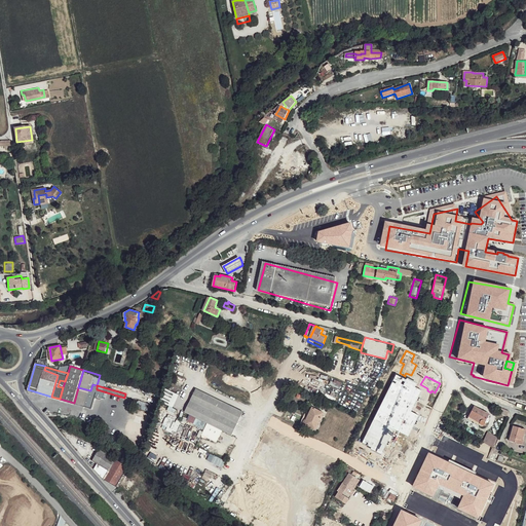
[(443,386),(434,404),(438,406),(447,388),(443,386)]
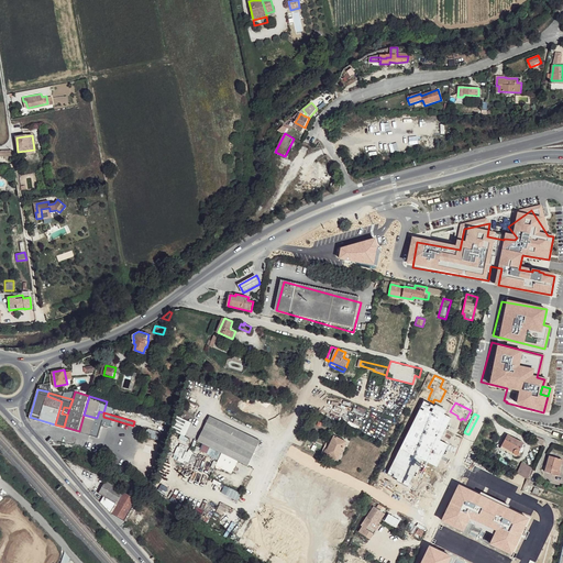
[(84,415),(79,431),(91,434),(97,418),(84,415)]
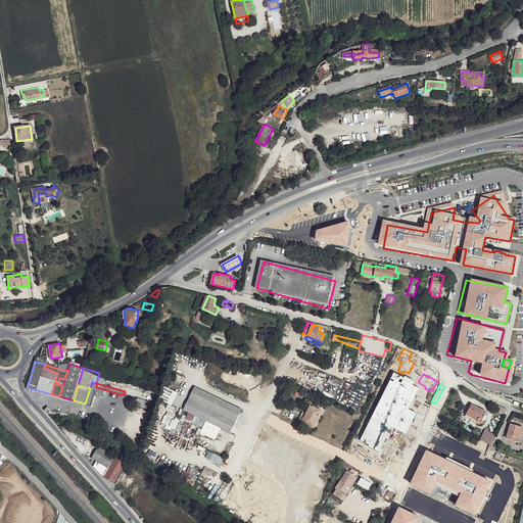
[(194,386),(183,410),(230,432),(241,409),(194,386)]
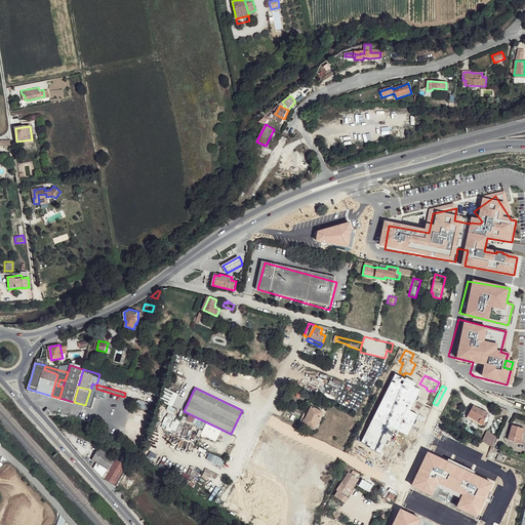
[(172,407),(178,395),(167,389),(161,402),(172,407)]
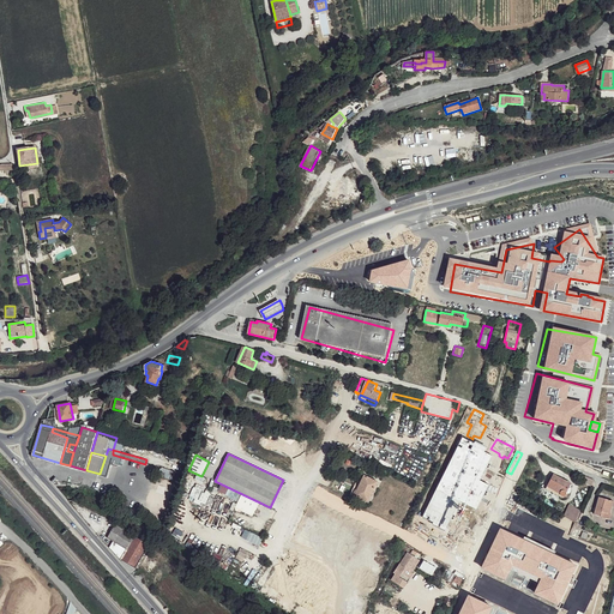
[(158,462),(157,468),(161,469),(175,474),(181,476),(182,470),(158,462)]
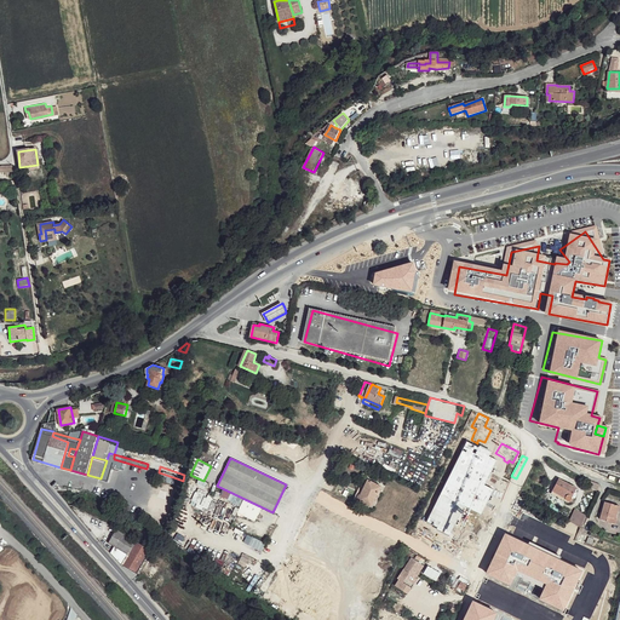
[(162,474),(160,481),(174,484),(177,478),(162,474)]
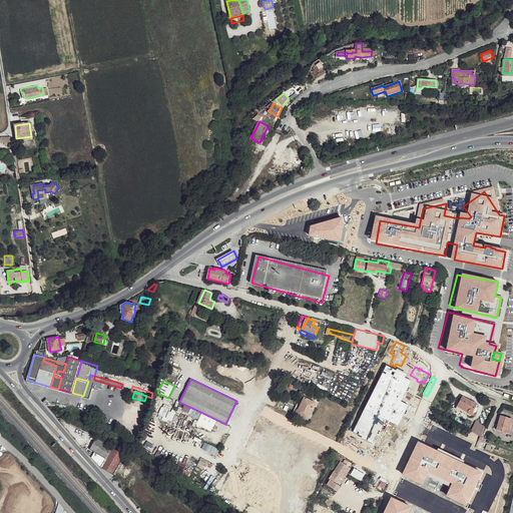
[(305,397),(297,414),(308,419),(316,403),(305,397)]
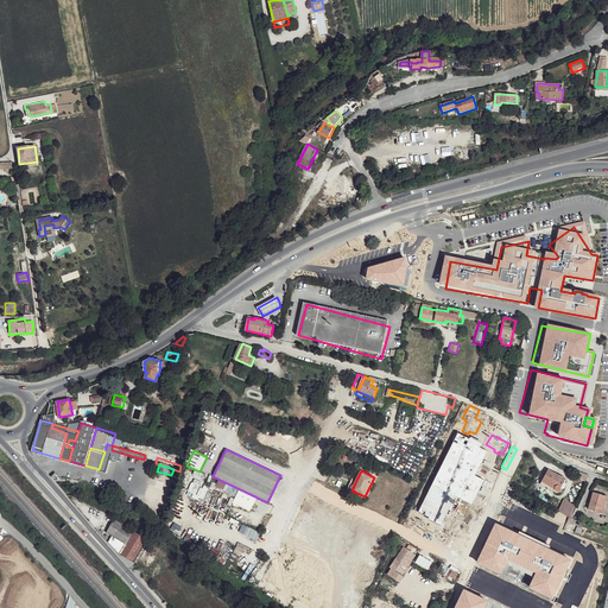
[(549,470),(542,482),(548,486),(548,485),(556,488),(555,489),(556,491),(557,492),(559,491),(565,480),(549,470)]
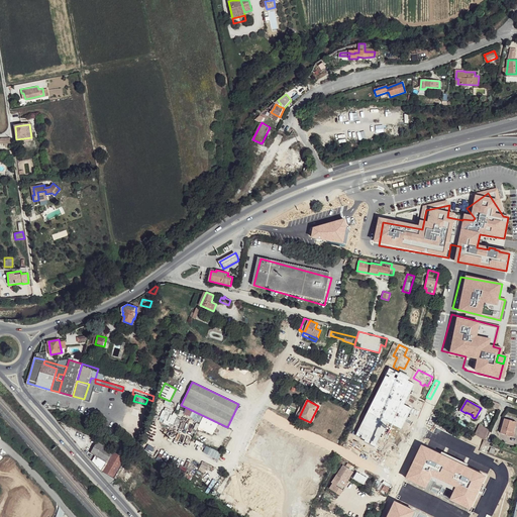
[(156,414),(162,417),(168,408),(161,404),(156,414)]
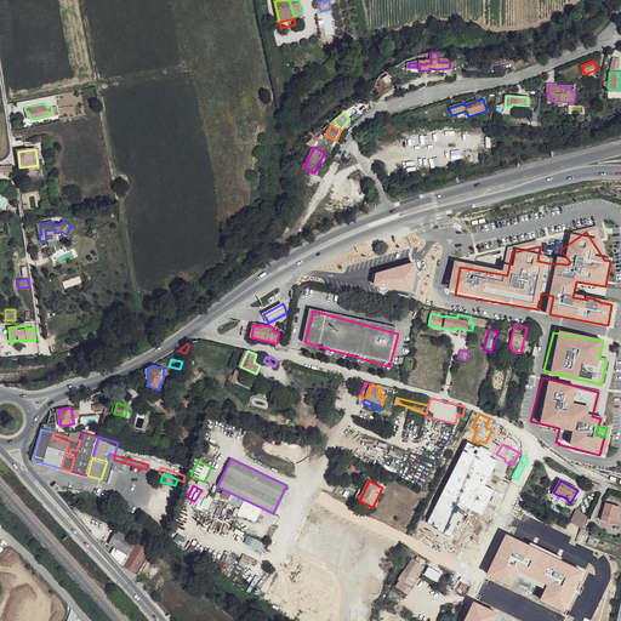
[(553,493),(552,495),(567,503),(569,505),(571,503),(573,502),(571,501),(569,502),(568,501),(567,500),(568,499),(559,495),(559,496),(553,493)]
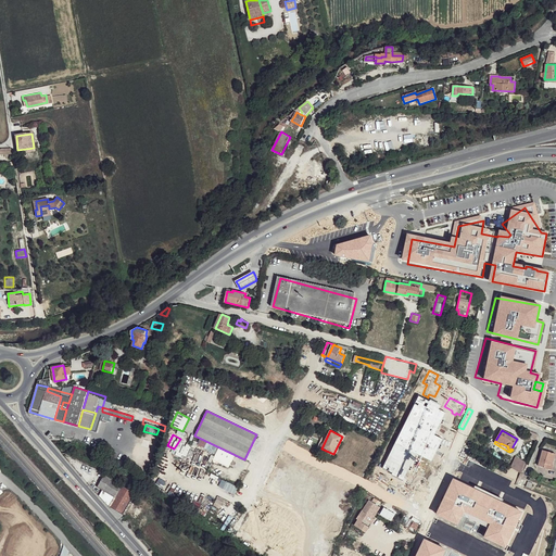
[(555,453),(544,450),(540,465),(545,467),(546,463),(553,465),(555,454),(555,453)]
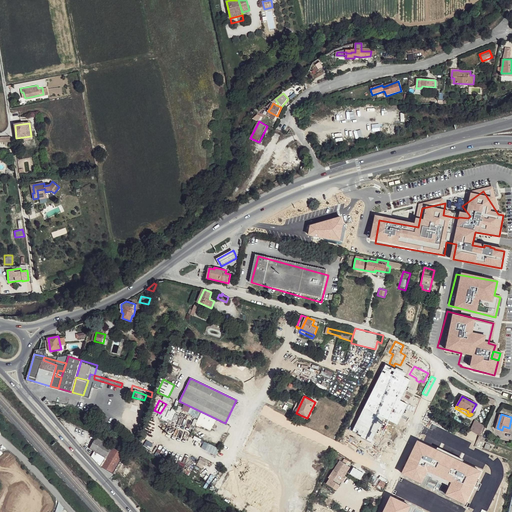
[(476,420),(471,430),(480,435),(485,425),(476,420)]
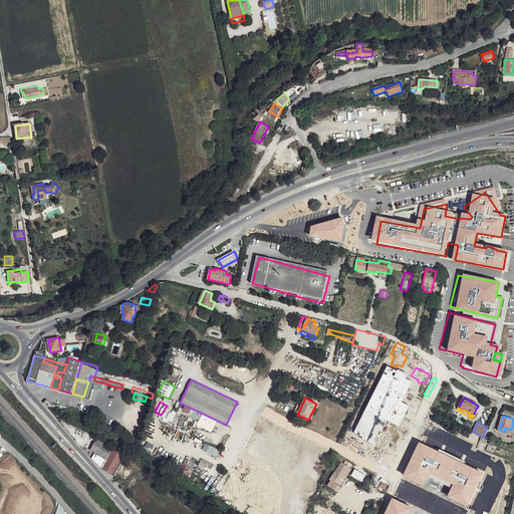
[(473,432),(471,436),(480,441),(482,437),(473,432)]
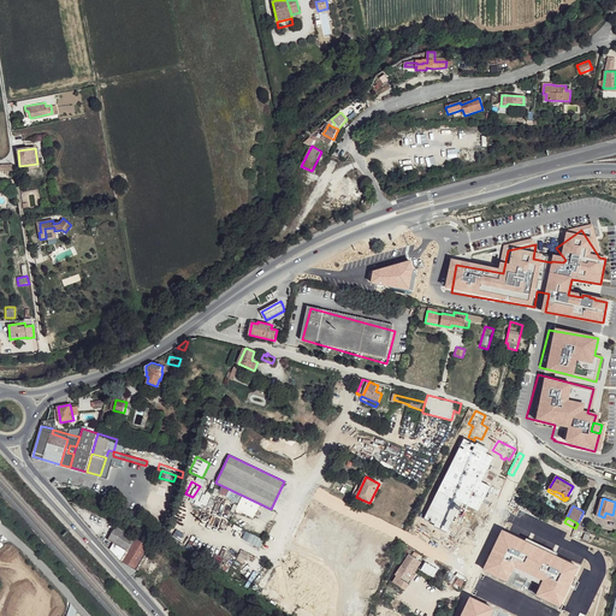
[(523,523),(522,528),(532,533),(534,529),(523,523)]
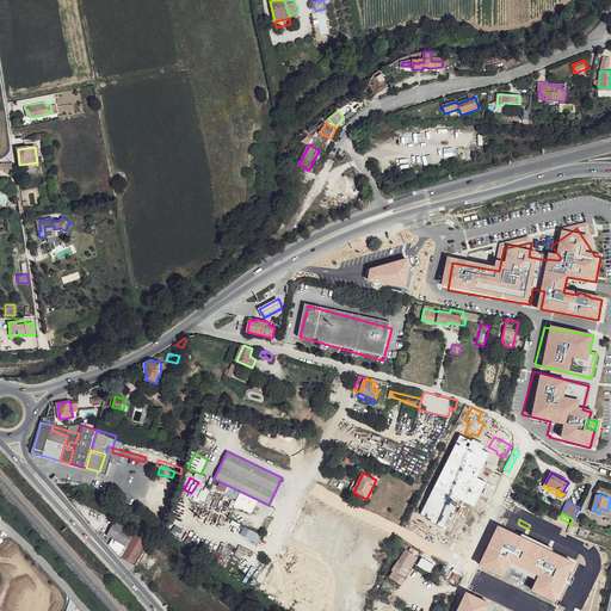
[(116,523),(109,536),(111,537),(128,547),(124,553),(123,556),(135,565),(148,542),(116,523)]
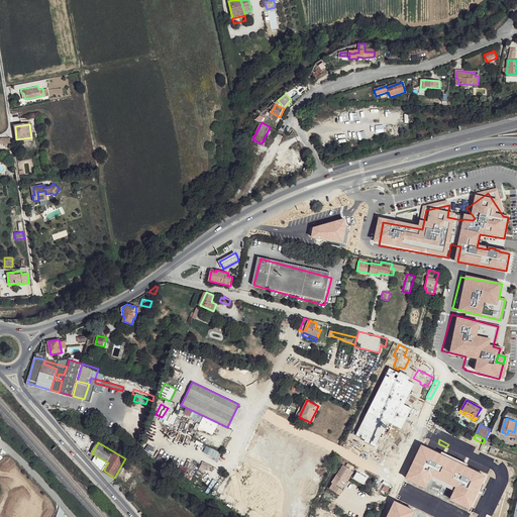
[(438,443),(432,453),(437,455),(435,459),(440,461),(446,447),(438,443)]
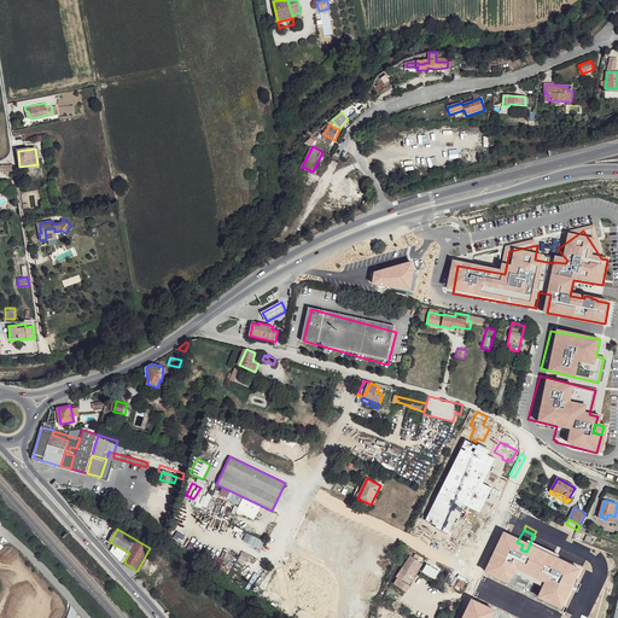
[(343,553),(345,548),(337,542),(334,547),(343,553)]
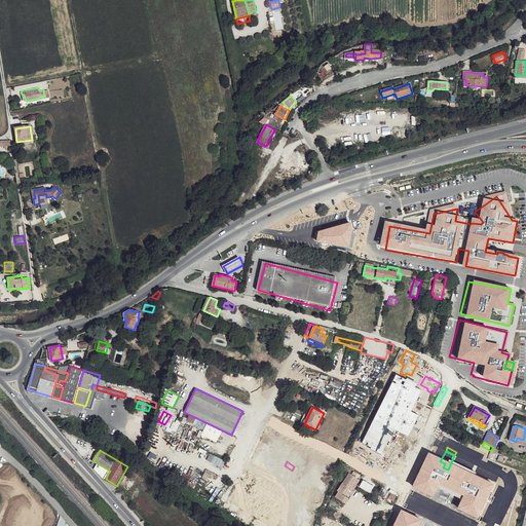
[(96,462),(94,467),(107,476),(110,471),(96,462)]
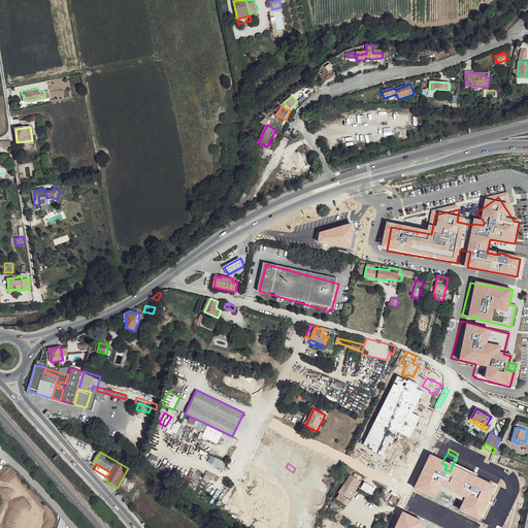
[(351,475),(341,490),(345,492),(349,489),(353,482),(357,485),(356,486),(358,487),(361,482),(351,475)]
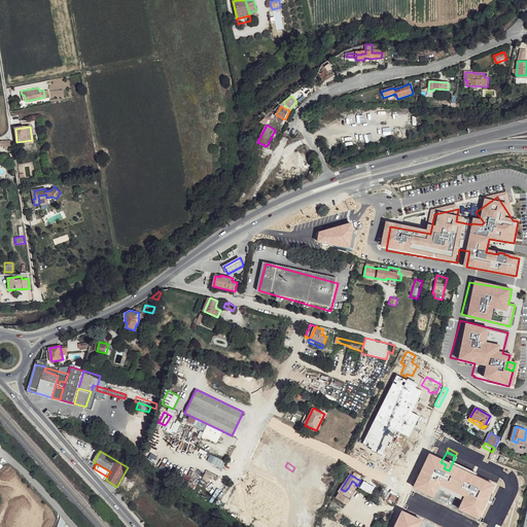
[(352,481),(348,488),(352,490),(355,485),(356,484),(352,481)]
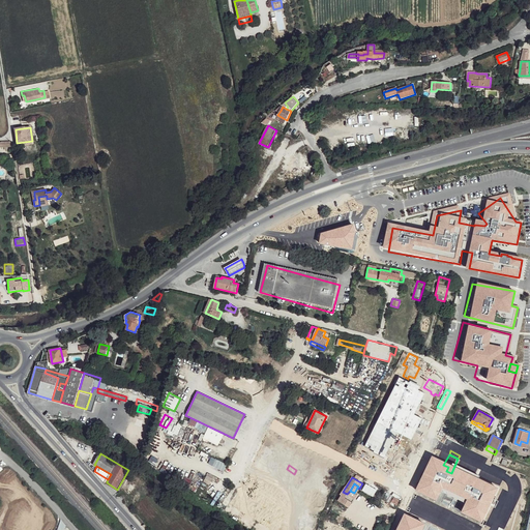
[(413,490),(409,498),(416,502),(415,503),(418,504),(423,499),(413,490)]
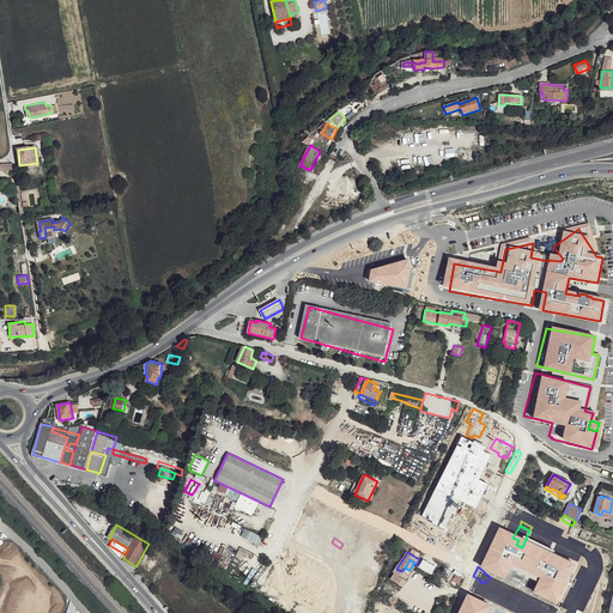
[(448,570),(443,578),(451,583),(453,581),(459,584),(462,580),(448,570)]
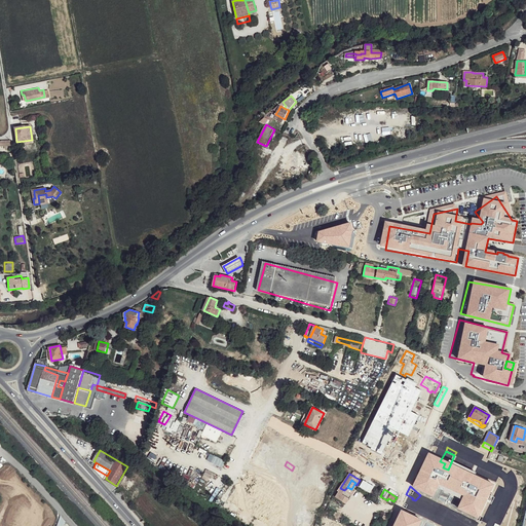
[(414,510),(408,522),(413,524),(412,525),(413,525),(431,525),(433,524),(416,517),(418,512),(414,510)]
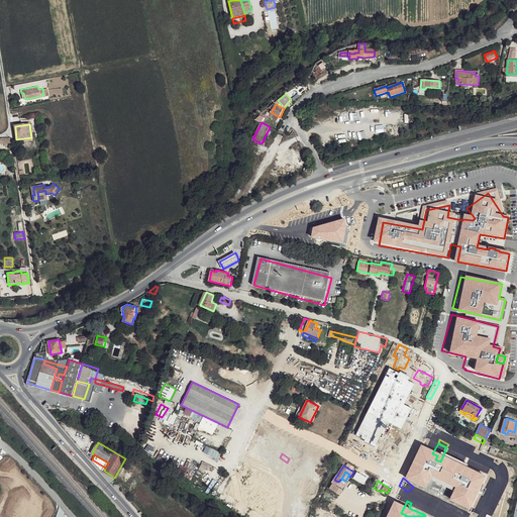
[(57,516),(58,516),(59,516),(61,516),(64,511),(59,506),(55,516),(57,516)]
